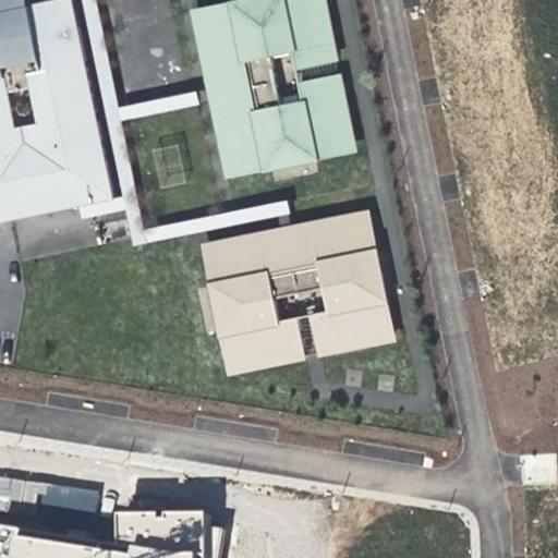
[(44,0),(0,9),(0,219),(123,194),(83,0),(44,0)]
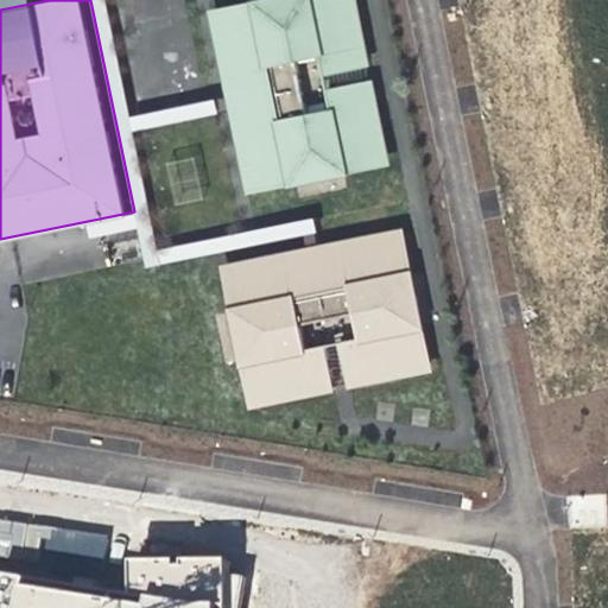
[(128,115),(105,0),(90,0),(134,211),(137,226),(143,251),(156,248),(132,128),(128,115)]
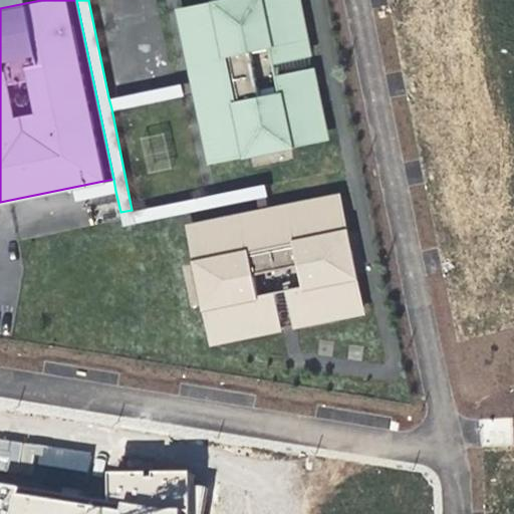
[(312,53),(300,0),(206,0),(176,6),(191,81),(193,90),(208,163),(329,138),(314,65),(311,66),(315,87),(312,88),(315,103),(318,103),(323,126),(320,127),(322,137),(288,144),(286,135),(275,137),(275,138),(275,141),(274,143),(272,146),(269,147),(266,148),(264,148),(261,146),(259,145),(257,142),(257,141),(245,143),(247,153),(213,159),(211,150),(208,150),(204,127),(208,126),(203,107),(200,108),(195,87),(208,85),(206,78),(194,80),(190,59),(192,59),(189,40),(186,41),(181,18),(184,17),(183,7),(216,1),(218,10),(230,8),(230,5),(230,2),(231,0),(245,0),(246,1),(247,4),(260,1),(259,0),(297,0),(301,17),(298,18),(301,34),(304,33),(308,54),(312,53)]
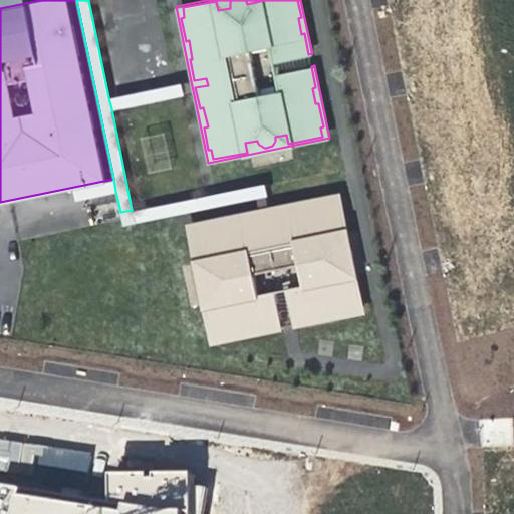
[(258,96),(249,52),(269,47),(272,62),(308,54),(304,33),(301,34),(298,18),(301,17),(297,0),(259,0),(260,1),(247,4),(246,1),(245,0),(231,0),(230,2),(230,5),(230,8),(218,10),(216,1),(183,7),(184,17),(181,18),(186,41),(189,40),(192,59),(190,59),(194,80),(206,78),(208,85),(195,87),(200,108),(203,107),(208,126),(204,127),(208,150),(211,150),(213,159),(247,153),(245,143),(257,141),(257,142),(259,145),(261,146),(264,148),(266,148),(269,147),(272,146),(274,143),(275,141),(275,138),(275,137),(286,135),(288,144),(322,137),(320,127),(323,126),(318,103),(315,103),(312,88),(315,87),(311,66),(275,73),(279,92),(258,96)]
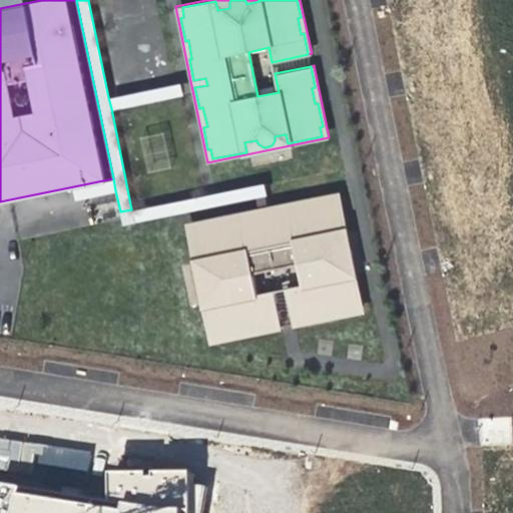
[(192,90),(190,81),(179,82),(181,92),(192,90)]
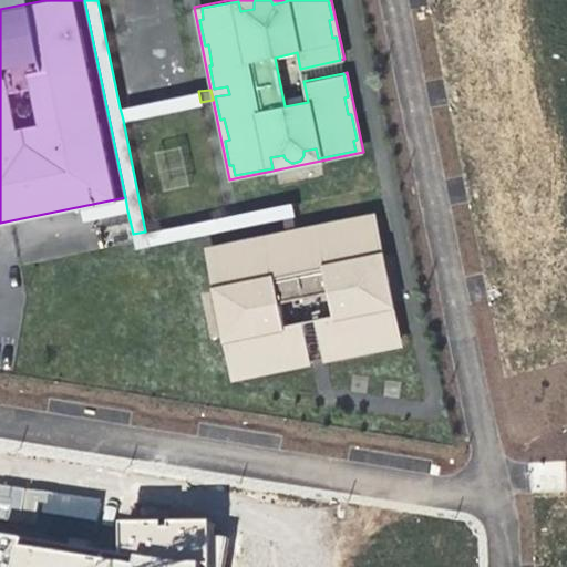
[(123,120),(200,103),(200,102),(198,91),(120,107),(123,120)]
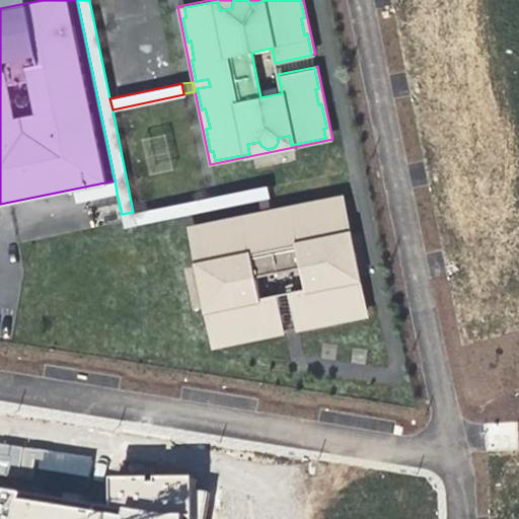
[(117,193),(115,180),(105,182),(73,190),(75,201),(117,193)]
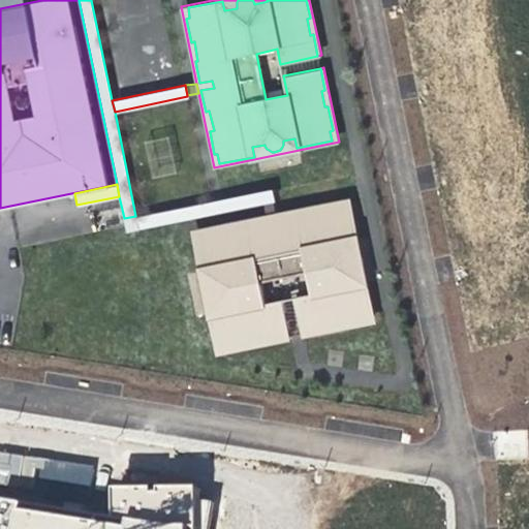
[(273,200),(275,200),(272,187),(135,216),(124,218),(127,230),(262,203),(273,200)]
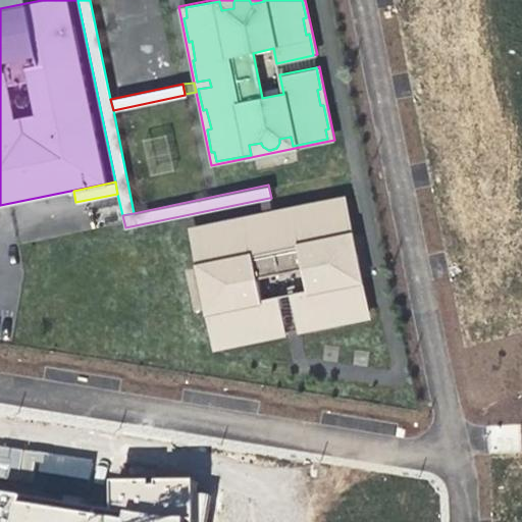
[(371,317),(346,194),(271,210),(272,212),(292,208),(293,212),(312,208),(311,204),(334,199),(335,203),(345,201),(352,235),(343,238),(345,248),(347,248),(350,249),(353,251),(355,253),(356,256),(356,259),(355,261),(353,264),(351,266),(349,267),(351,279),(360,276),(367,311),(358,313),(358,316),(335,321),(334,318),(318,321),(319,325),(297,329),(298,332),(371,317)]
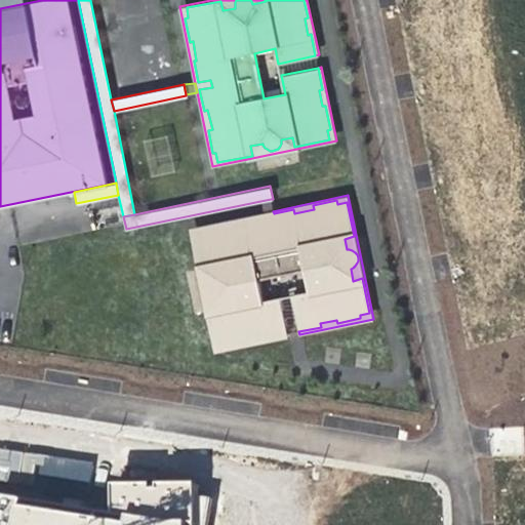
[(273,211),(271,199),(260,201),(264,213),(265,215),(273,213),(274,213),(273,211)]
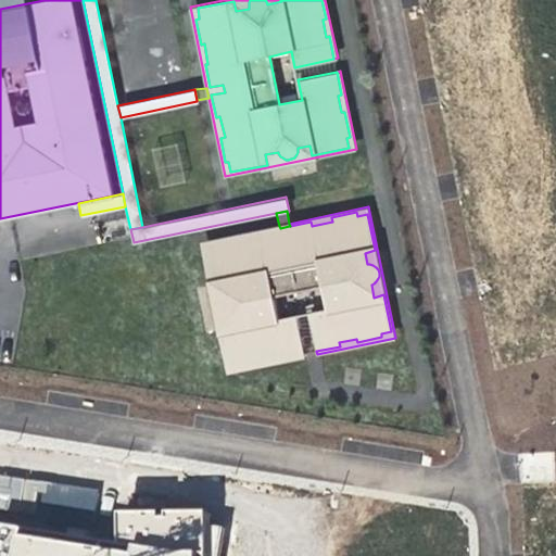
[(376,267),(373,265),(369,264),(367,264),(365,253),(375,250),(367,214),(357,216),(356,212),(331,217),(332,222),(312,226),(311,222),(290,226),(289,226),(292,241),(283,243),(280,228),(258,232),(260,236),(239,240),(238,237),(213,242),(214,245),(203,248),(211,283),(222,281),(224,294),(223,295),(220,297),(218,299),(216,301),(216,304),(216,307),(218,310),(219,312),(223,313),(226,314),(228,314),(230,327),(220,328),(228,365),(238,363),(239,366),(264,361),(263,357),(280,354),(281,357),(304,353),(295,314),(277,318),(273,295),(323,286),(327,307),(308,312),(316,351),(340,346),(339,342),(356,339),(357,342),(381,337),(381,333),(391,331),(383,294),(374,298),(371,285),(374,283),(376,281),(378,278),(379,276),(379,273),(378,269),(376,267)]
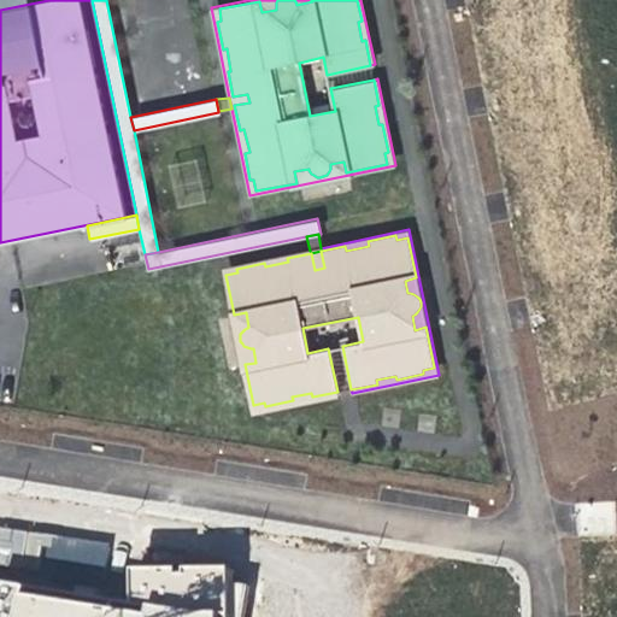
[(248,327),(246,312),(234,315),(225,275),(238,272),(236,269),(264,263),(265,266),(288,262),(287,258),(311,253),(310,251),(222,270),(252,413),(339,395),(338,392),(312,397),(311,393),(292,397),(293,400),(265,406),(264,403),(253,405),(245,364),(256,363),(253,348),(251,348),(247,347),(244,346),(242,344),(240,341),(240,338),(240,334),(242,331),(245,329),(247,328),(248,327)]
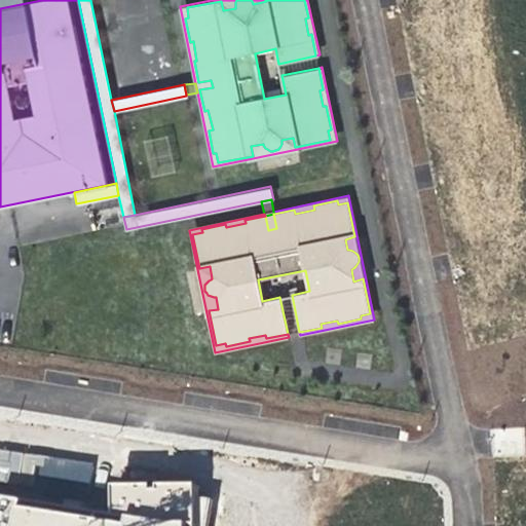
[(276,228),(273,214),(265,216),(268,230),(276,228)]
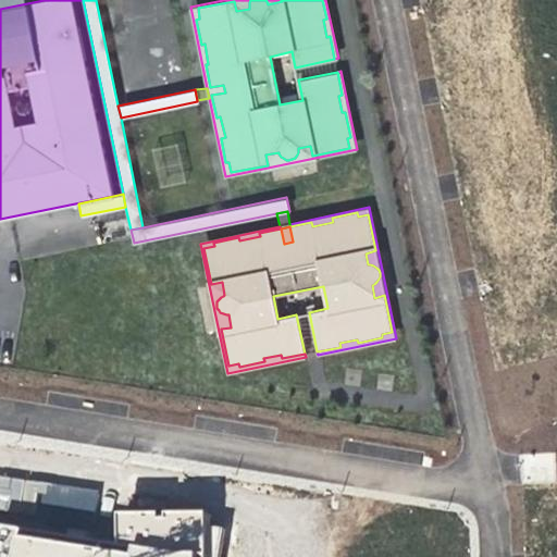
[(0,508),(13,511),(19,480),(0,475),(0,508)]
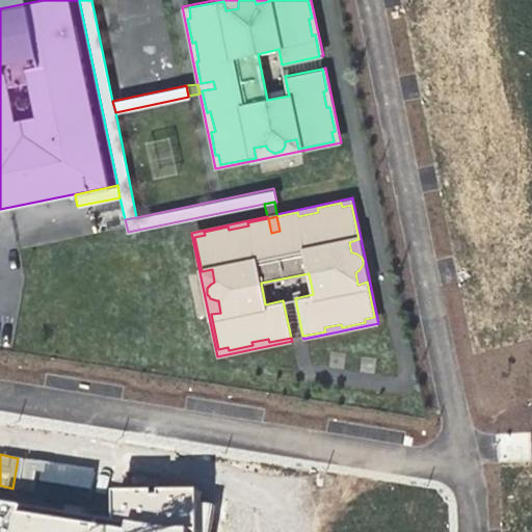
[(91,498),(92,466),(40,463),(38,497),(91,498)]
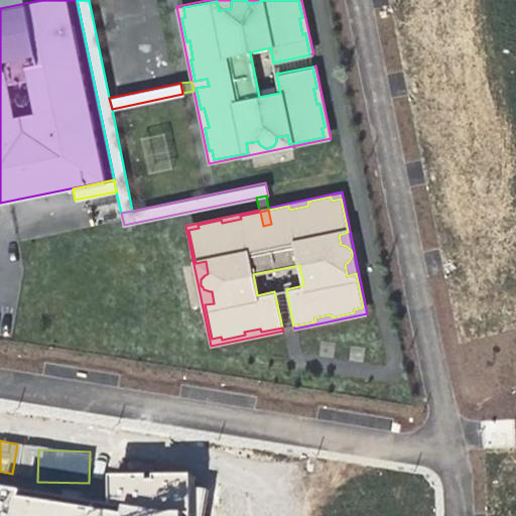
[(116,507),(0,488),(0,515),(195,515),(198,478),(116,479),(116,507)]
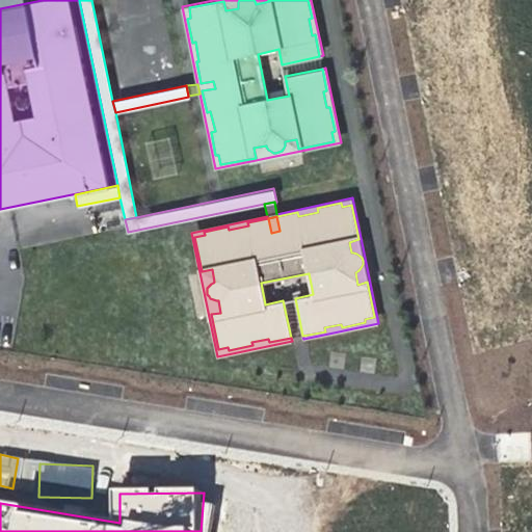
[(396,531),(396,494),(350,495),(350,531),(396,531)]
